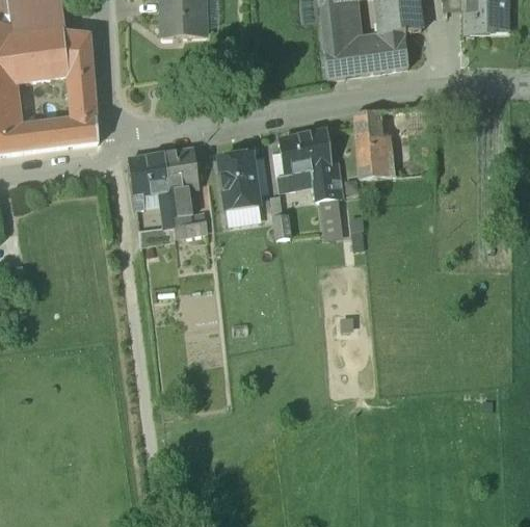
[(0,0),(0,122),(23,120),(18,81),(69,75),(69,79),(95,76),(91,32),(64,30),(64,29),(61,0),(0,0)]
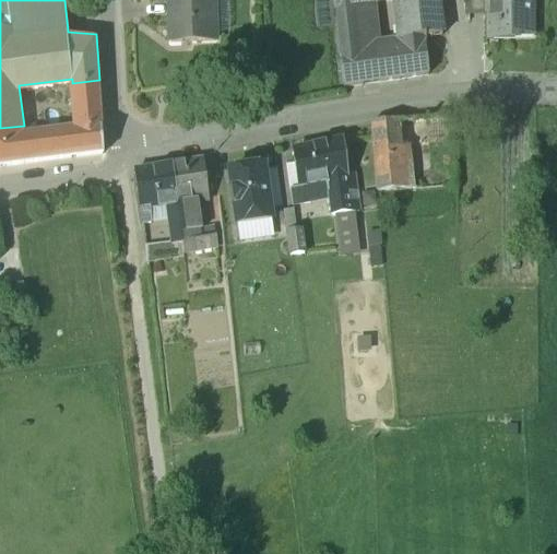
[(170,0),(173,36),(216,35),(214,0),(170,0)]
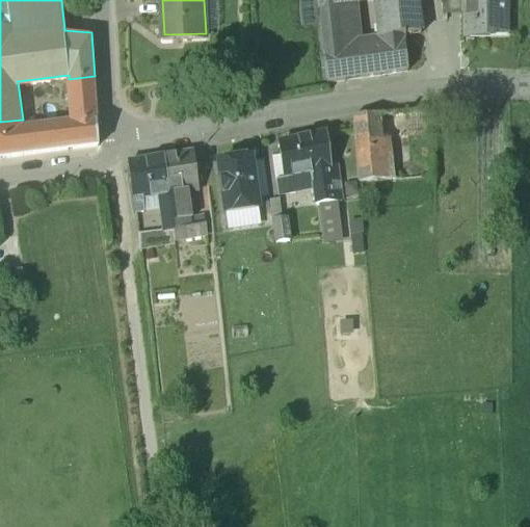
[(318,0),(327,79),(345,76),(342,47),(342,46),(338,2),(354,0),(318,0)]
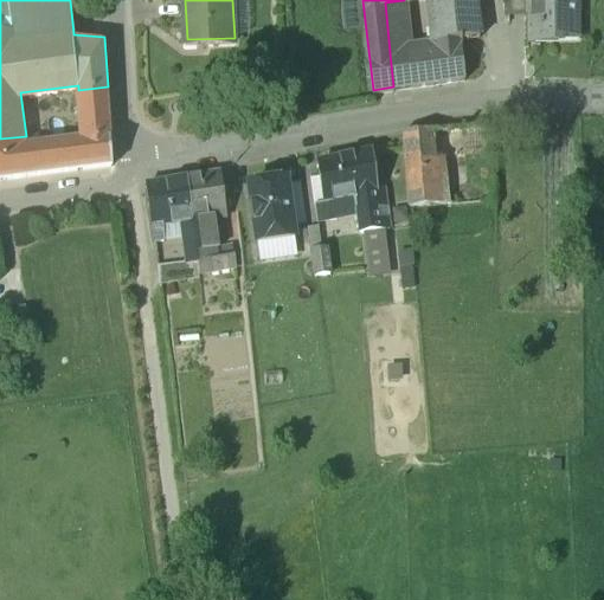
[(404,0),(385,2),(390,52),(390,53),(409,50),(404,0)]
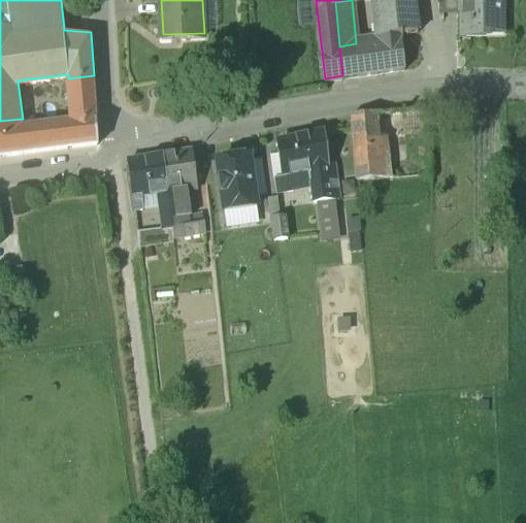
[(373,0),(379,35),(402,32),(418,30),(414,0),(373,0)]
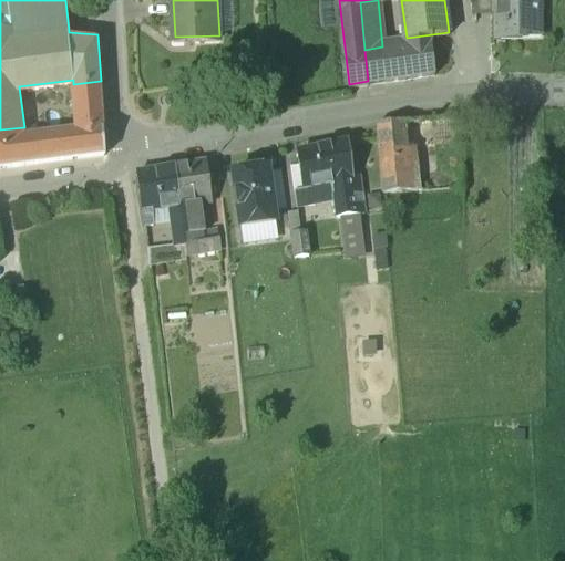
[(494,0),(495,33),(541,33),(541,0),(494,0)]
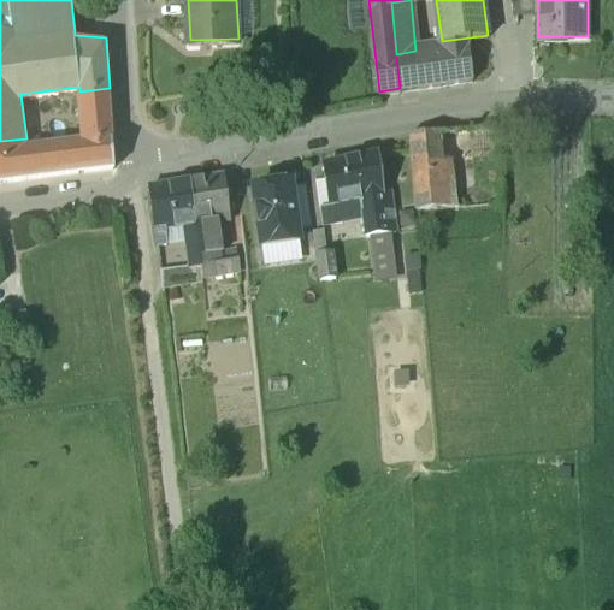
[(470,37),(442,41),(442,47),(415,51),(419,86),(472,77),(468,40),(470,40),(470,37)]
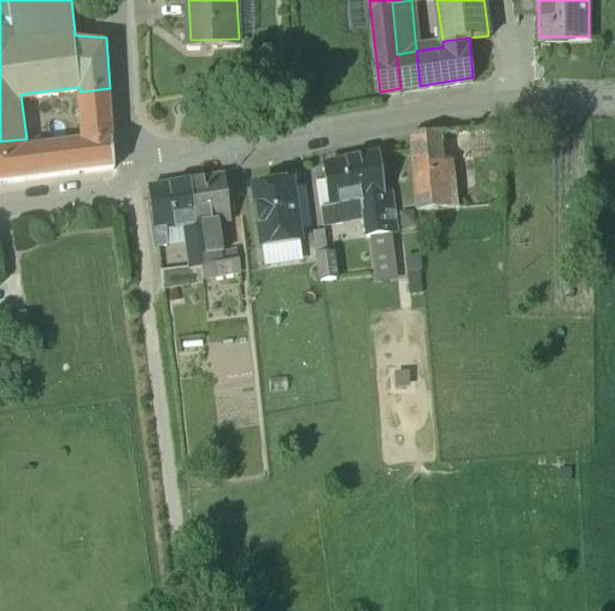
[(416,51),(397,54),(400,88),(420,86),(416,51)]
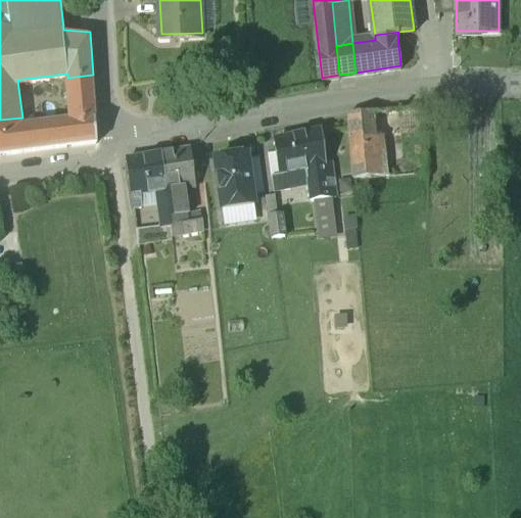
[(93,75),(67,78),(72,118),(96,113),(93,75)]
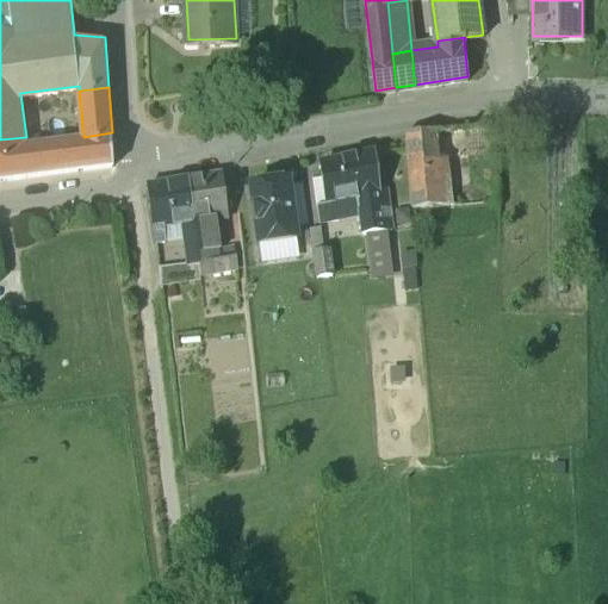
[(494,122),(438,126),(440,151),(496,147),(494,122)]
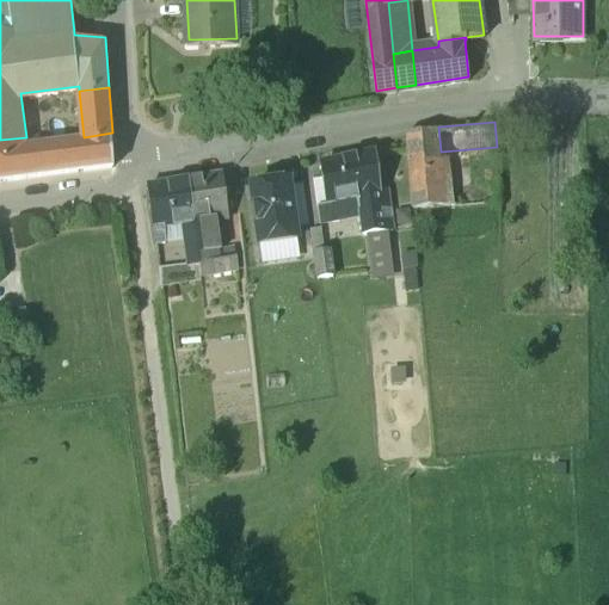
[(438,127),(406,129),(408,154),(441,152),(438,127)]
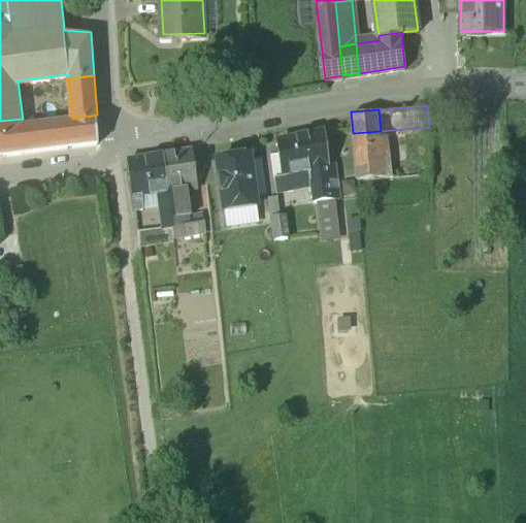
[(23,119),(0,121),(0,151),(98,139),(99,137),(97,115),(72,119),(23,125),(23,119)]
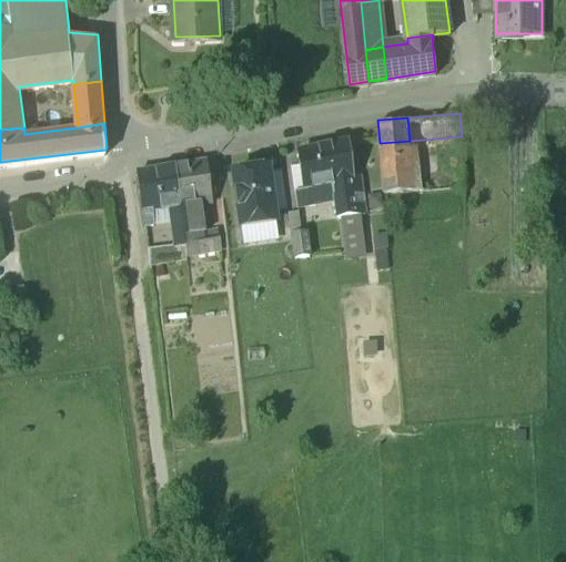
[(350,138),(297,149),(300,164),(292,165),(297,204),(335,198),(337,214),(365,211),(360,175),(354,176),(350,138)]
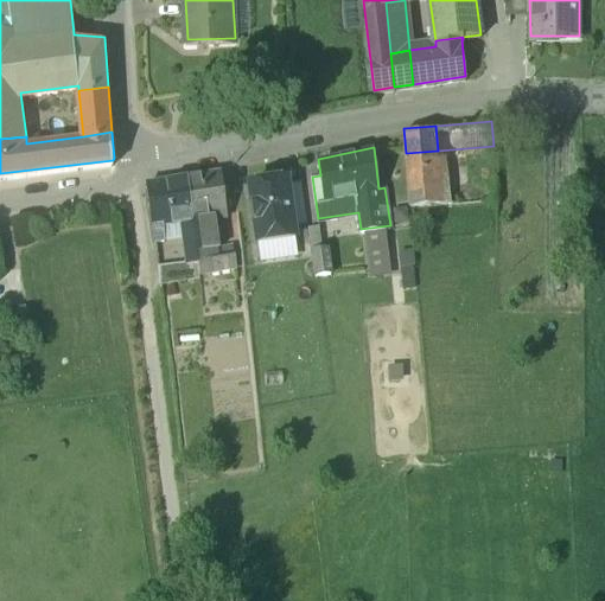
[(438,151),(406,153),(411,203),(443,200),(438,151)]
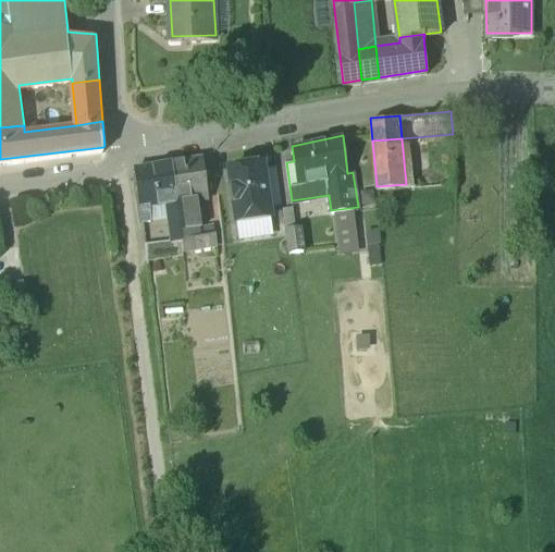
[(204,152),(171,158),(176,198),(189,197),(209,194),(204,152)]
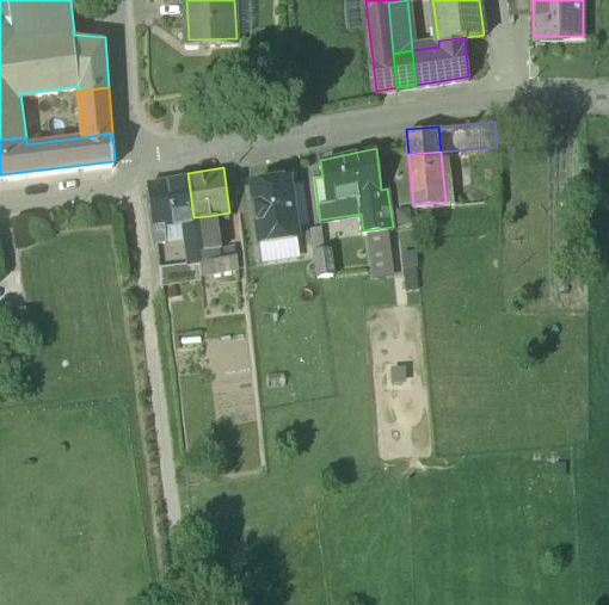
[(188,173),(148,179),(157,239),(166,236),(165,222),(183,220),(194,217),(188,173)]
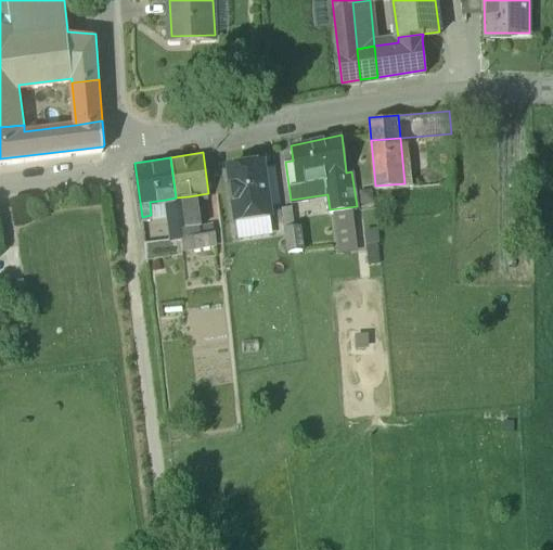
[(270,203),(264,164),(264,160),(229,165),(238,220),(272,215),(270,203)]
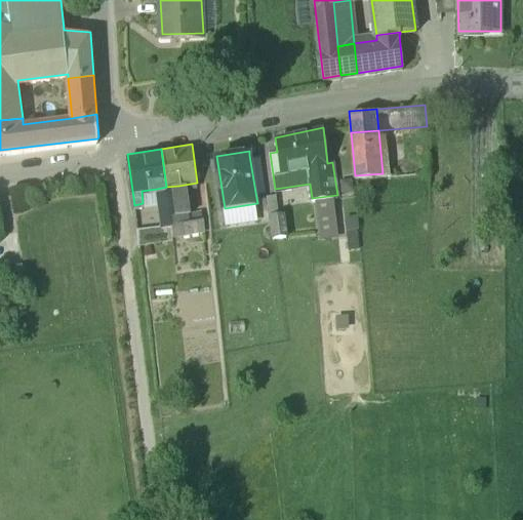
[(249,155),(255,192),(268,191),(262,154),(249,155)]
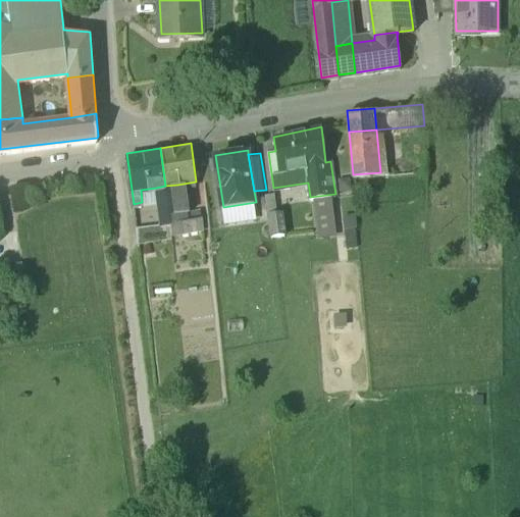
[(201,208),(180,211),(177,185),(165,186),(170,221),(171,231),(203,226),(201,208)]
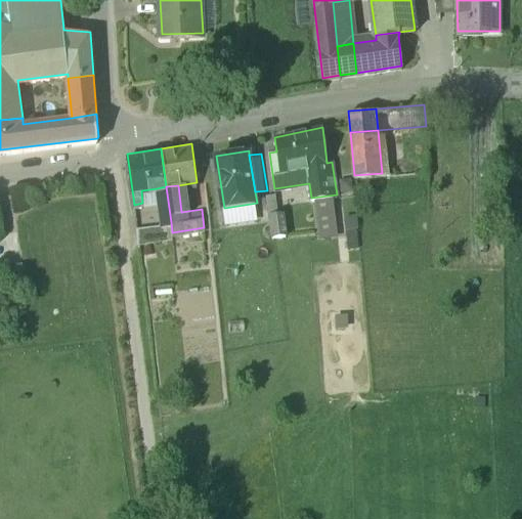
[(166,186),(157,188),(159,206),(151,206),(154,224),(171,222),(166,186)]
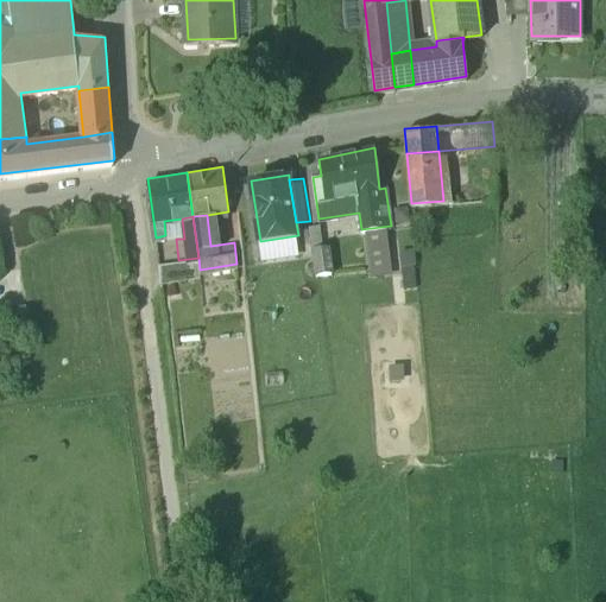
[(320,225),(310,226),(316,273),(332,271),(329,245),(322,246),(320,225)]
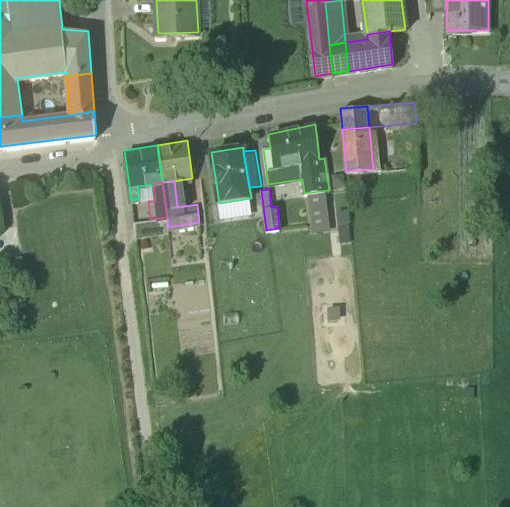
[(349,205),(335,207),(338,245),(352,244),(349,205)]
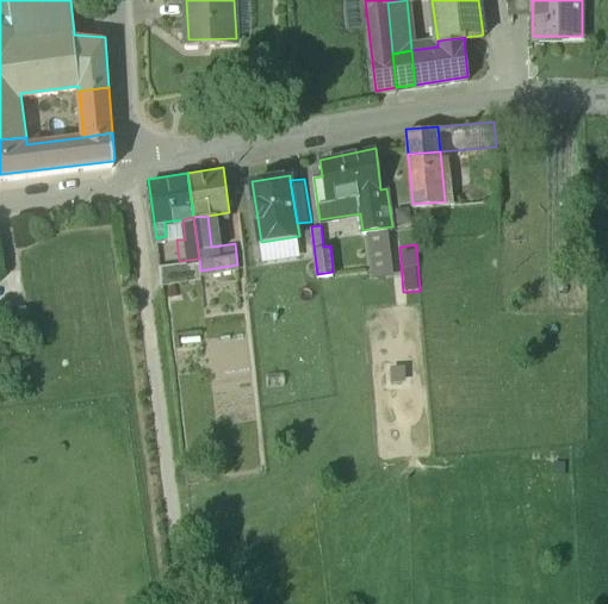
[(179,261),(159,263),(161,281),(200,274),(200,271),(199,259),(179,261)]
